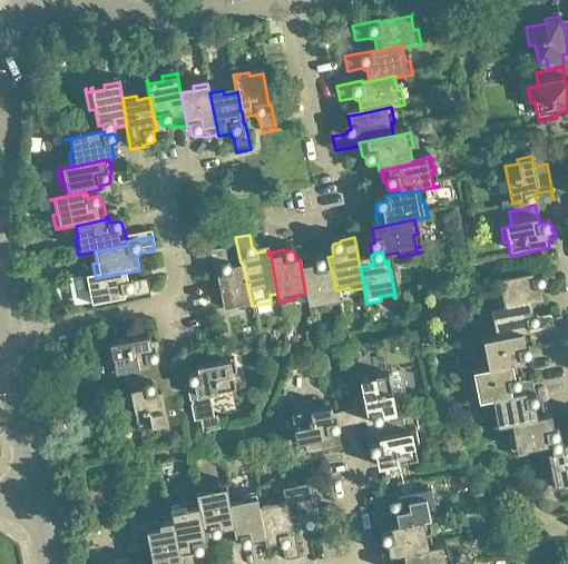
[(252,306),(245,276),(244,269),(231,271),(231,269),(227,267),(225,254),(211,256),(214,273),(216,283),(217,283),(223,308),(224,314),(237,310),(238,315),(253,312),(252,306)]
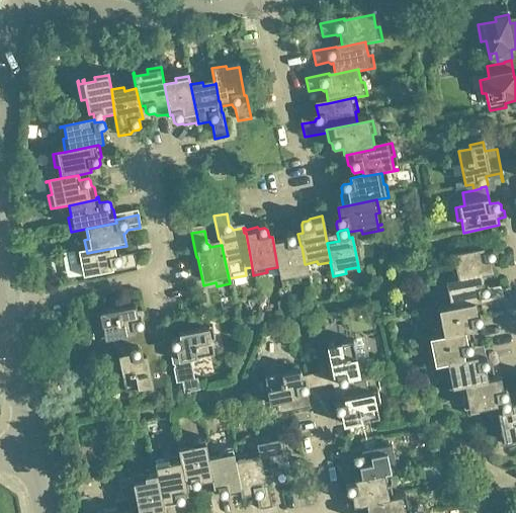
[(302,246),(301,246),(296,247),(294,239),(291,237),(287,238),(284,236),(275,238),(274,236),(272,237),(277,267),(281,284),(294,282),(294,278),(307,276),(308,279),(309,279),(306,264),(305,264),(302,246)]
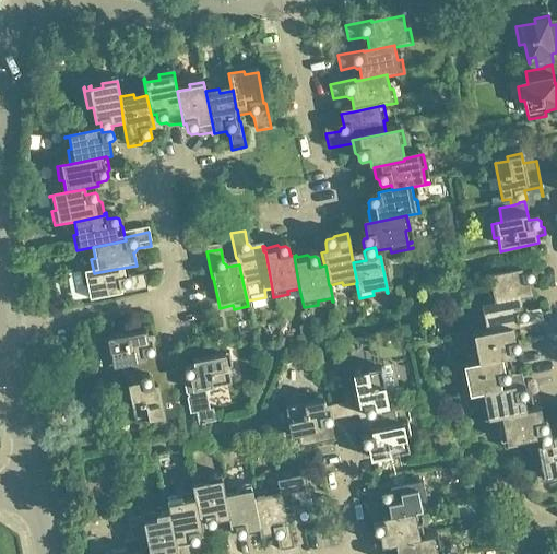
[(521,301),(534,298),(531,284),(534,284),(536,281),(535,277),(536,273),(533,259),(514,262),(516,273),(489,278),(493,292),(489,292),(492,306),(514,301),(514,302),(521,301)]
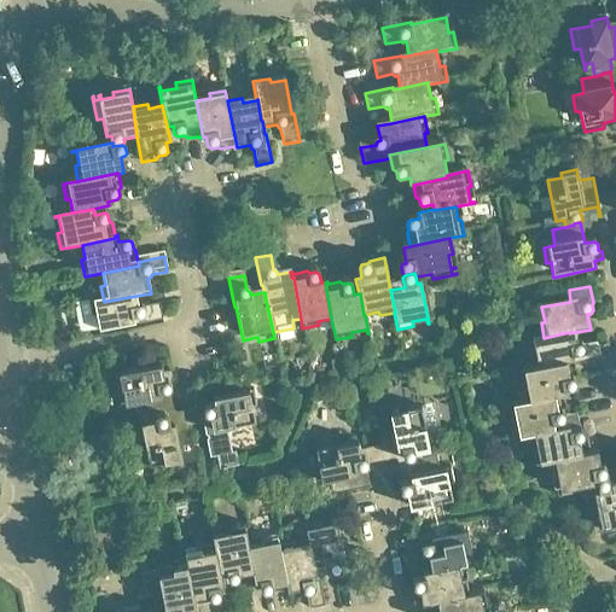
[(163,324),(160,309),(145,312),(141,309),(139,309),(137,296),(129,297),(104,302),(89,304),(93,320),(97,319),(99,333),(134,327),(135,330),(163,324)]
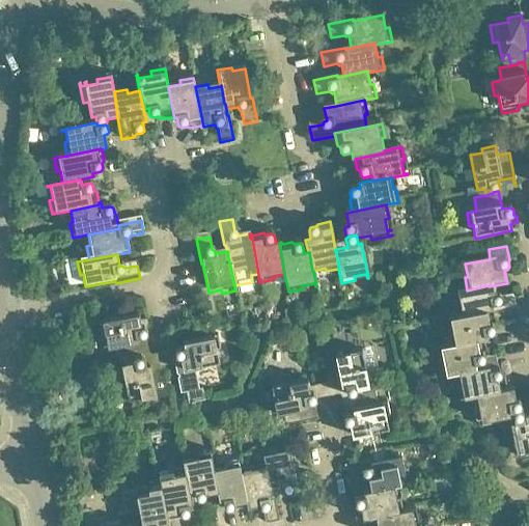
[(518,309),(514,296),(502,299),(499,297),(497,298),(495,285),(489,286),(489,285),(467,291),(454,293),(457,306),(461,306),(464,317),(494,311),(495,314),(518,309)]
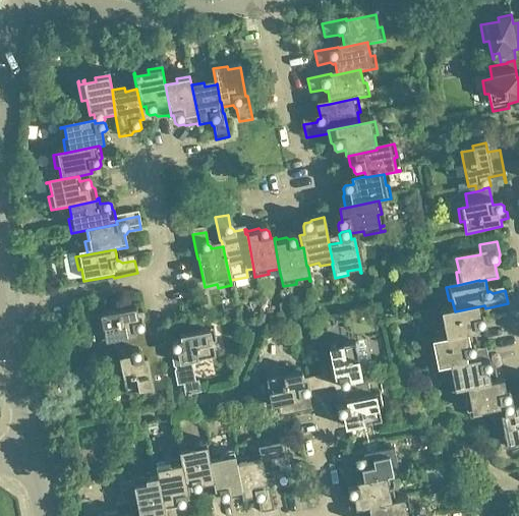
[(486,326),(485,321),(487,318),(485,308),(484,305),(455,311),(439,314),(441,329),(445,328),(448,339),(476,334),(476,335),(477,335),(476,330),(484,329),(486,326)]
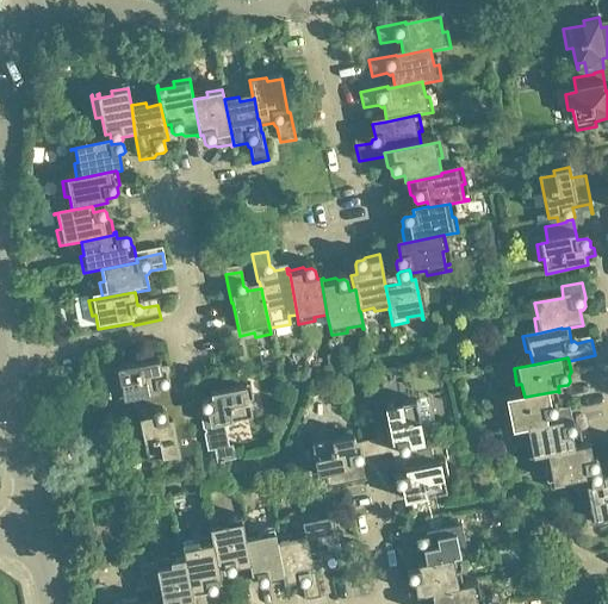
[(159,392),(168,390),(169,387),(168,380),(171,378),(169,371),(161,372),(160,365),(117,372),(121,387),(117,387),(121,404),(131,403),(134,416),(147,413),(156,412),(156,413),(162,412),(159,392)]
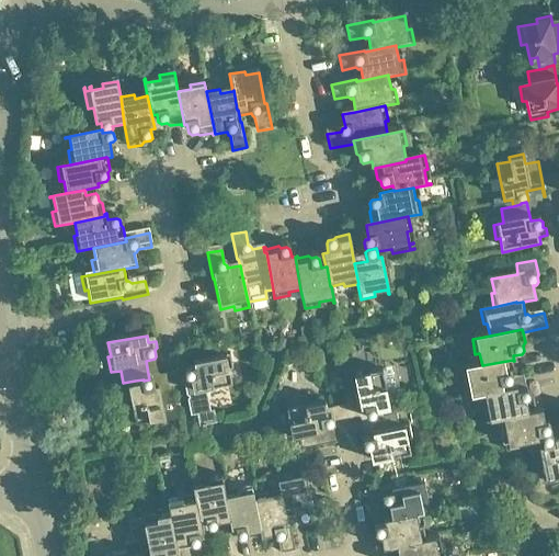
[(215,426),(213,415),(209,415),(206,397),(201,398),(200,394),(231,388),(229,375),(232,375),(230,360),(219,362),(217,349),(182,355),(182,356),(190,354),(193,371),(185,373),(183,375),(184,382),(183,384),(191,420),(196,419),(198,430),(202,429),(202,430),(205,429),(205,428),(215,426)]
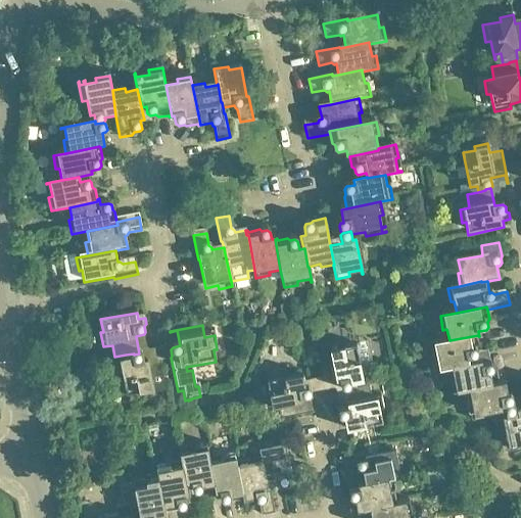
[(479,355),(478,349),(480,346),(478,336),(478,335),(450,340),(431,344),(433,359),(437,358),(440,371),(436,371),(436,373),(453,370),(453,369),(471,365),(470,365),(469,359),(477,358),(479,355)]
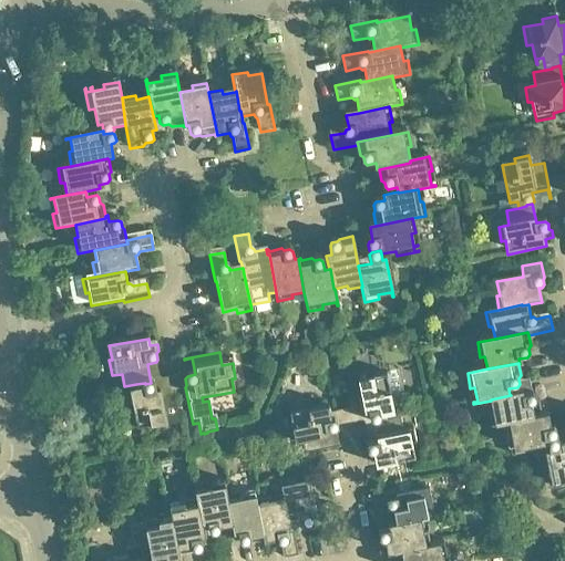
[(410,418),(400,370),(357,378),(359,390),(346,392),(352,427),(355,427),(352,418),(368,415),(370,423),(373,425),(381,423),(381,424),(400,421),(410,418)]
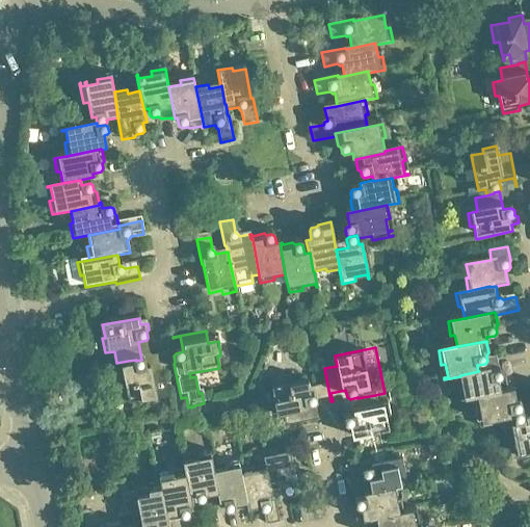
[(168,401),(163,372),(160,359),(159,359),(160,366),(146,369),(143,362),(141,360),(136,361),(136,360),(128,361),(129,366),(123,367),(126,385),(117,387),(122,405),(141,402),(142,406),(168,401)]
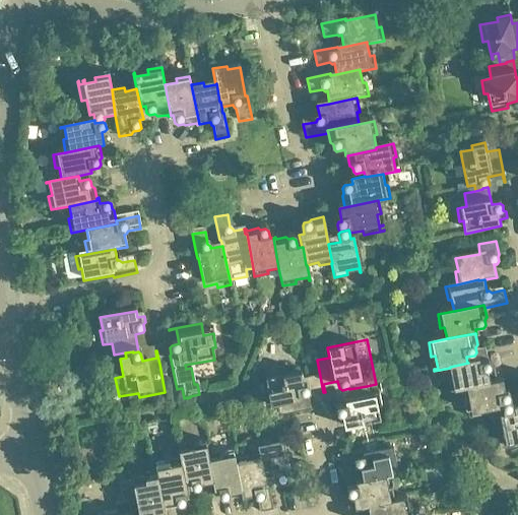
[(498,383),(495,371),(493,369),(492,365),(489,363),(481,364),(480,360),(467,363),(468,363),(450,367),(450,368),(452,379),(448,380),(451,393),(463,391),(463,390),(498,383)]
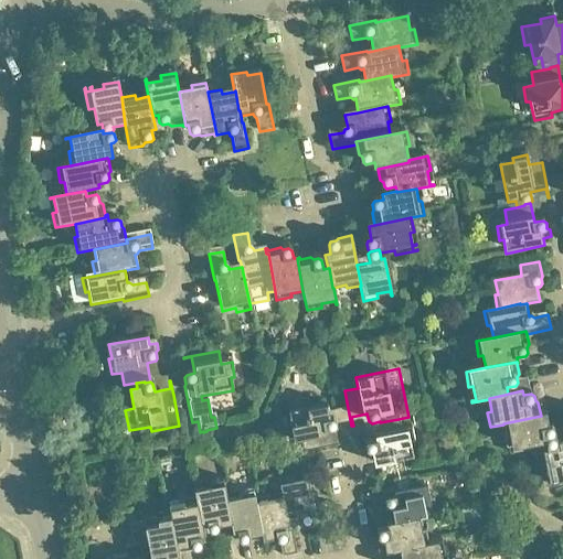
[(327,432),(336,431),(337,429),(336,422),(338,420),(337,414),(329,416),(327,408),(289,416),(291,428),(288,429),(290,444),(301,442),(304,455),(318,453),(339,449),(339,447),(330,449),(327,432)]
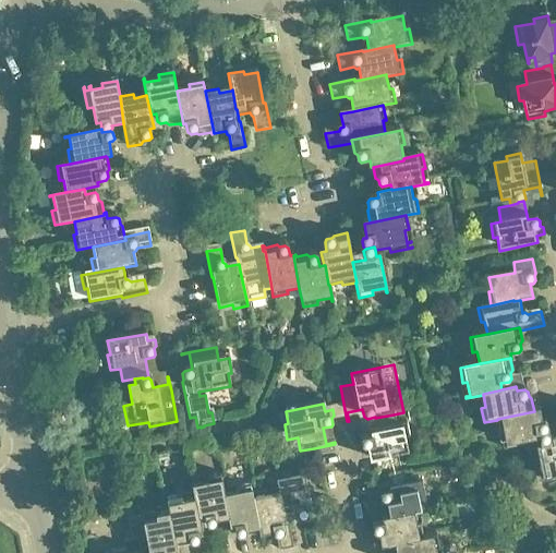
[(543,423),(541,411),(534,412),(534,411),(497,419),(497,420),(500,433),(504,433),(506,444),(503,445),(503,446),(507,446),(508,451),(504,452),(504,453),(526,448),(524,442),(540,440),(539,434),(547,433),(550,430),(548,424),(545,422),(543,423)]
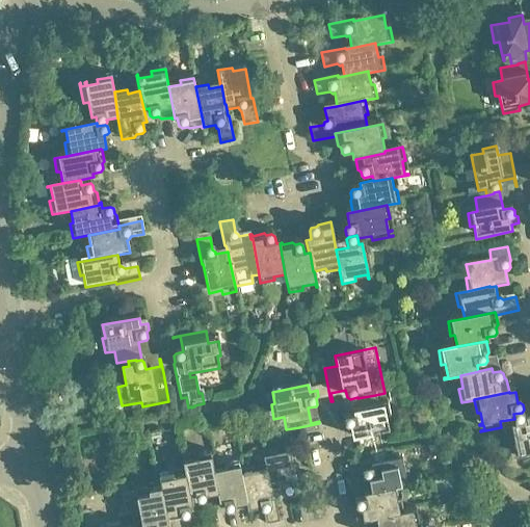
[(391,420),(388,405),(378,407),(375,395),(358,398),(358,397),(350,399),(353,418),(346,419),(344,421),(345,426),(343,429),(345,436),(351,435),(353,441),(390,433),(388,421),(391,420)]
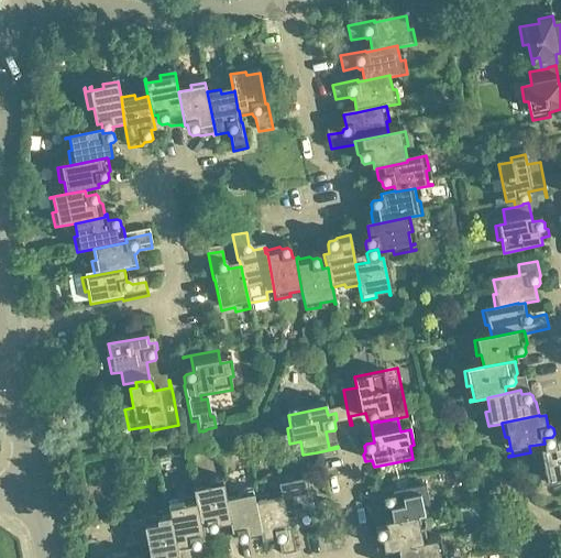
[(560,440),(556,441),(556,439),(552,437),(543,438),(545,444),(529,446),(530,452),(534,469),(545,467),(549,488),(550,488),(549,482),(560,480),(560,440)]
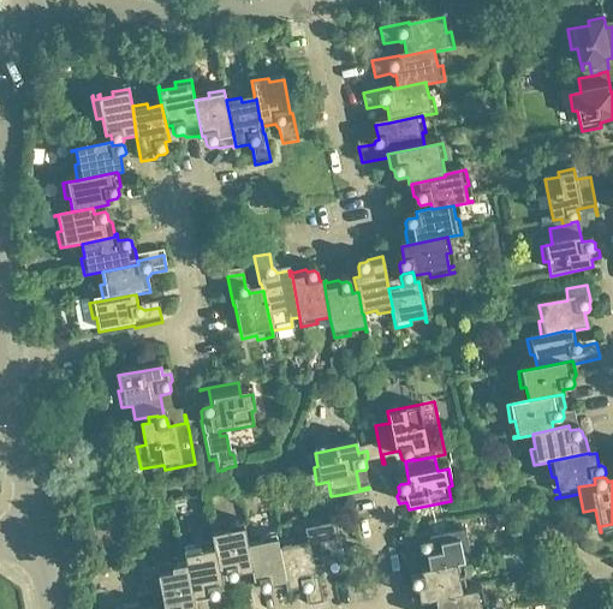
[(358,572),(353,551),(343,554),(337,525),(322,527),(321,523),(304,526),(308,544),(309,544),(313,566),(314,565),(315,572),(327,568),(327,572),(331,574),(337,573),(340,575),(358,572)]
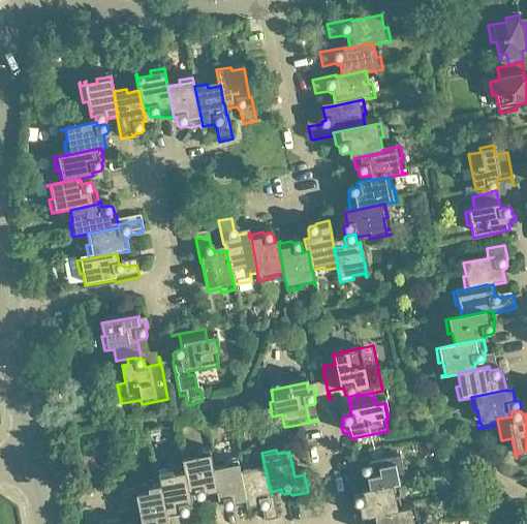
[(219,498),(213,469),(210,451),(194,454),(195,458),(183,460),(182,457),(181,457),(184,473),(185,473),(188,491),(189,491),(193,490),(195,499),(197,500),(204,499),(206,501),(217,499),(219,498)]
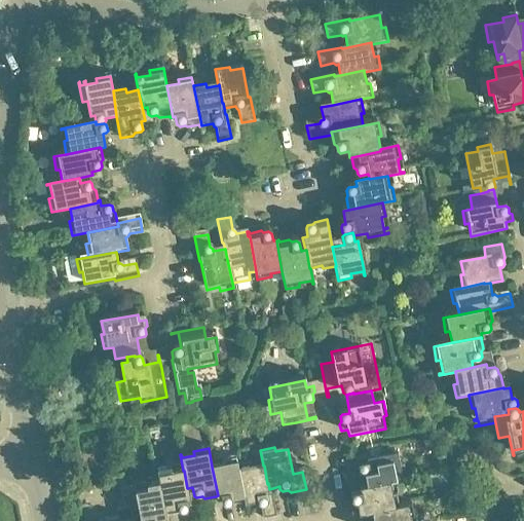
[(383,452),(371,454),(372,460),(384,458),(383,452)]
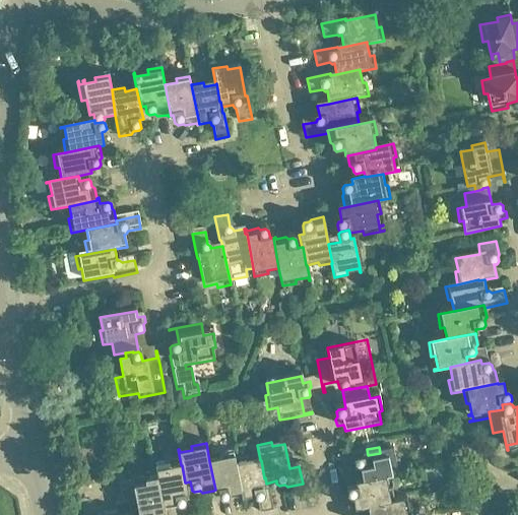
[(386,478),(402,475),(399,462),(395,463),(393,450),(380,453),(368,455),(365,456),(365,455),(340,459),(343,472),(355,470),(359,472),(362,471),(364,483),(369,481),(369,483),(386,478)]
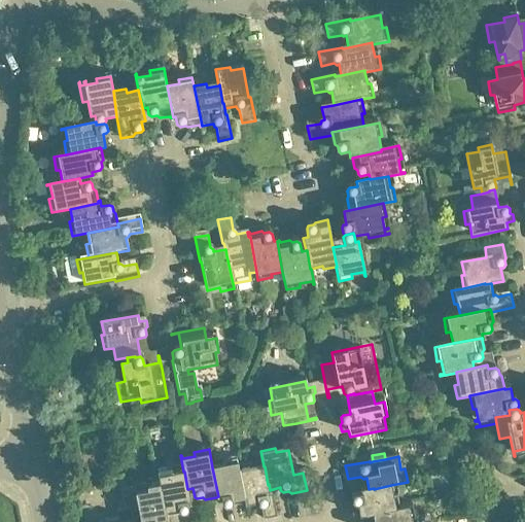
[(244,502),(238,467),(237,459),(222,461),(223,465),(212,467),(218,496),(216,497),(216,498),(221,497),(222,506),(225,508),(230,507),(234,509),(245,507),(244,502)]
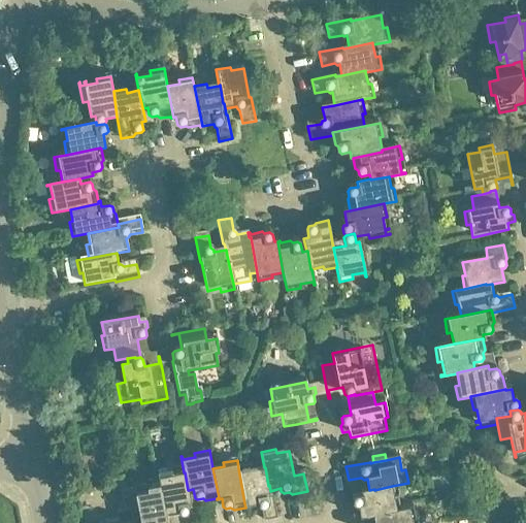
[(271,497),(270,491),(269,485),(268,486),(265,467),(264,467),(252,469),(252,466),(238,468),(244,503),(245,503),(247,509),(259,507),(259,510),(262,512),(264,522),(273,522),(277,521),(273,496),(271,497)]
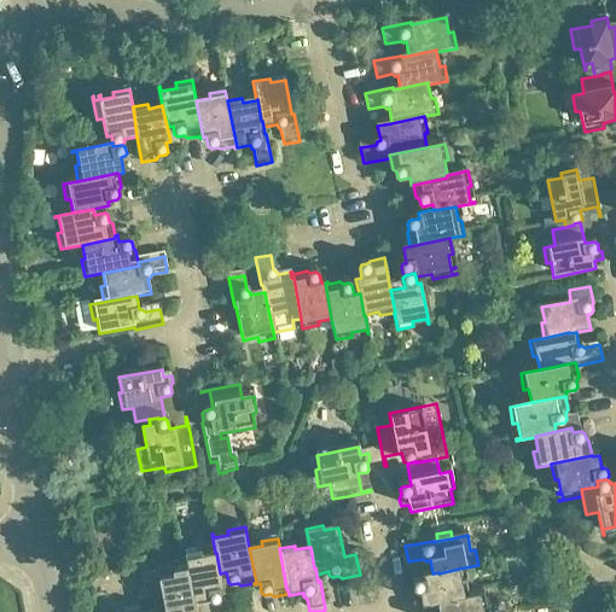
[(224,589),(221,573),(220,573),(216,553),(215,553),(201,555),(201,552),(184,554),(187,570),(196,611),(198,611),(198,610),(210,607),(213,605),(220,604),(221,600),(219,589),(224,589)]
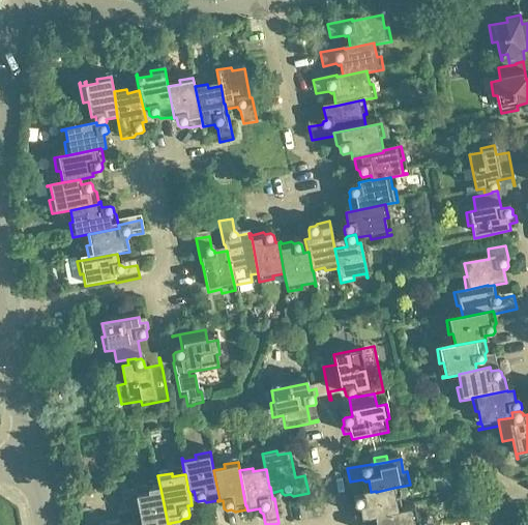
[(403,513),(402,512),(400,499),(396,499),(393,488),(376,492),(371,493),(371,492),(364,493),(363,494),(363,497),(356,498),(354,501),(355,506),(353,509),(356,522),(369,520),(368,519),(403,513)]
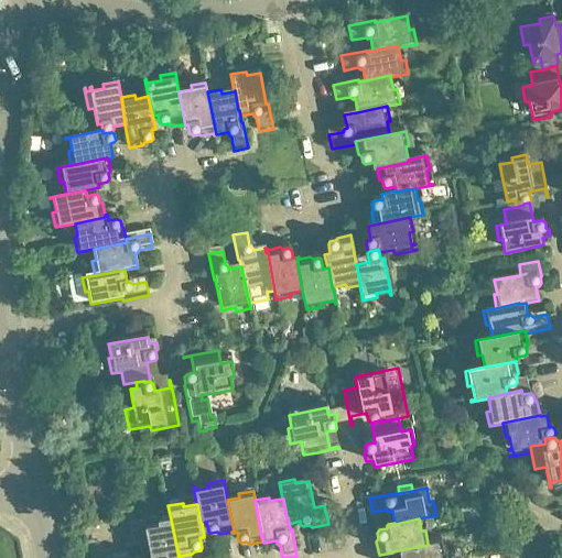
[(179,557),(171,520),(158,523),(159,526),(147,528),(146,525),(137,526),(141,544),(148,543),(151,557),(179,557)]
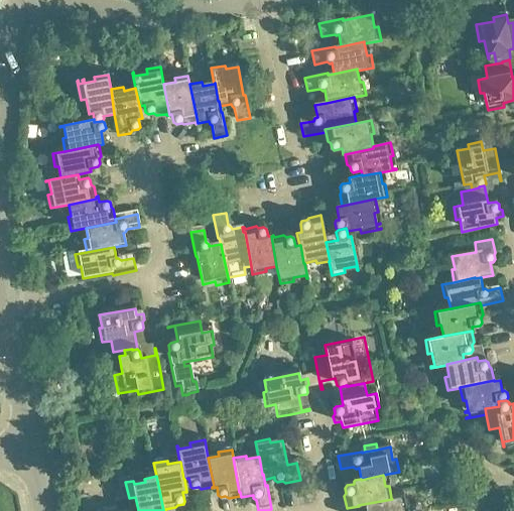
[(403,510),(406,509),(403,495),(391,498),(392,499),(358,505),(359,506),(359,510),(403,510)]
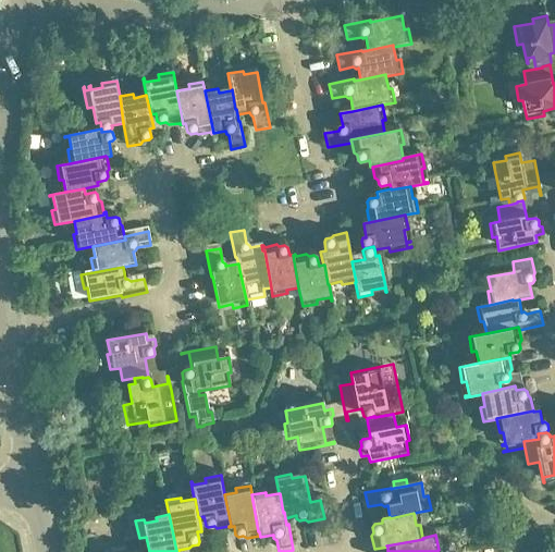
[(149,551),(146,537),(139,538),(139,542),(135,543),(136,549),(123,551),(149,551)]
